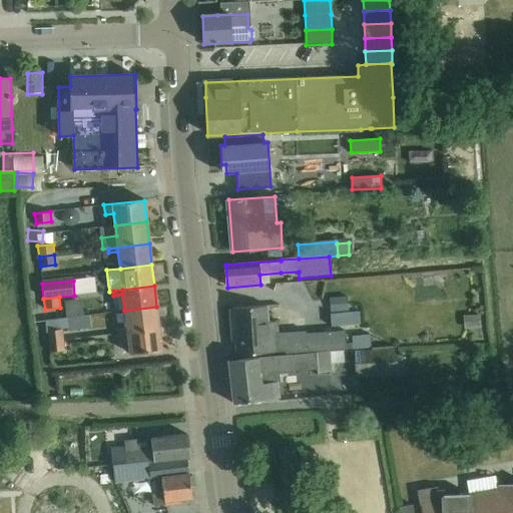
[(332,313),(350,311),(348,298),(330,300),(332,313)]
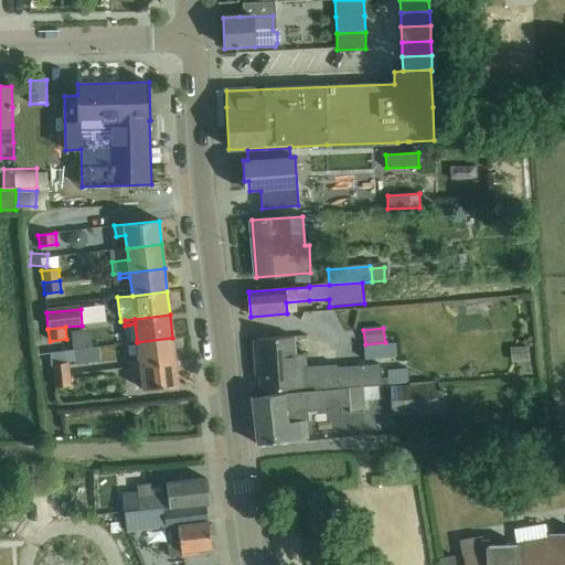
[(172,338),(137,342),(139,361),(129,362),(130,368),(176,362),(172,338)]
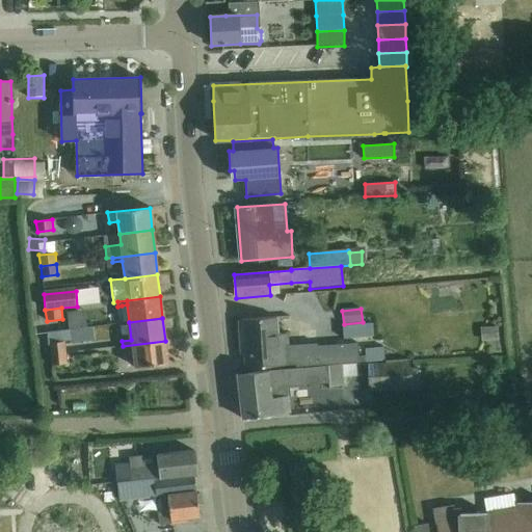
[(275,318),(242,321),(242,325),(238,325),(241,353),(244,353),(246,370),(355,361),(354,342),(315,345),(315,343),(287,345),(286,334),(277,335),(275,318)]
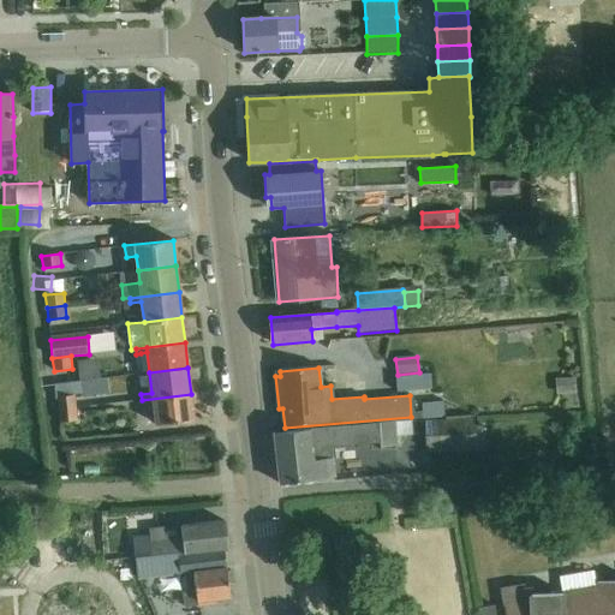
[(399,392),(431,389),(430,375),(398,377),(399,392)]
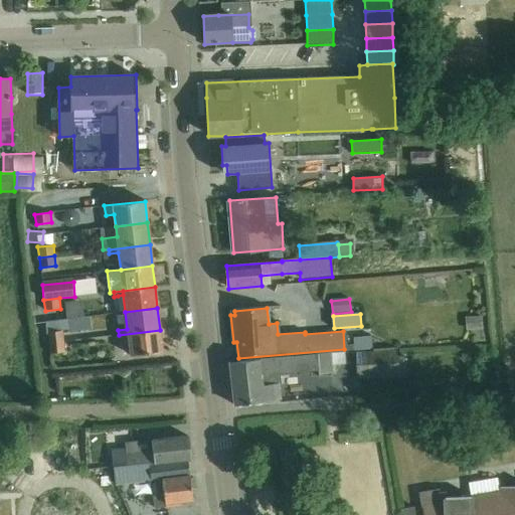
[(89,317),(83,317),(69,319),(67,319),(68,332),(91,330),(89,317)]
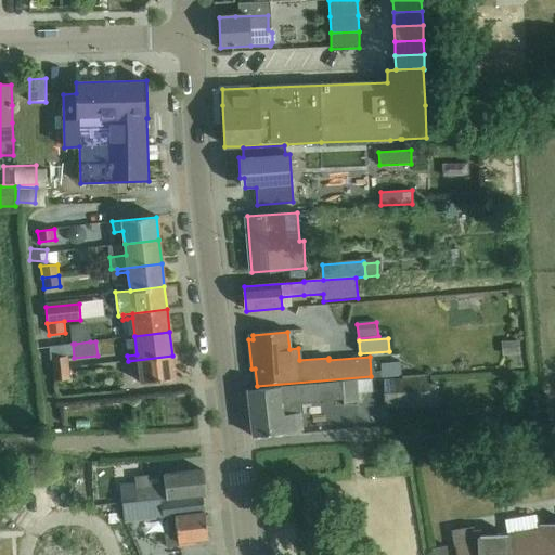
[(503,357),(518,356),(517,343),(502,344),(503,357)]
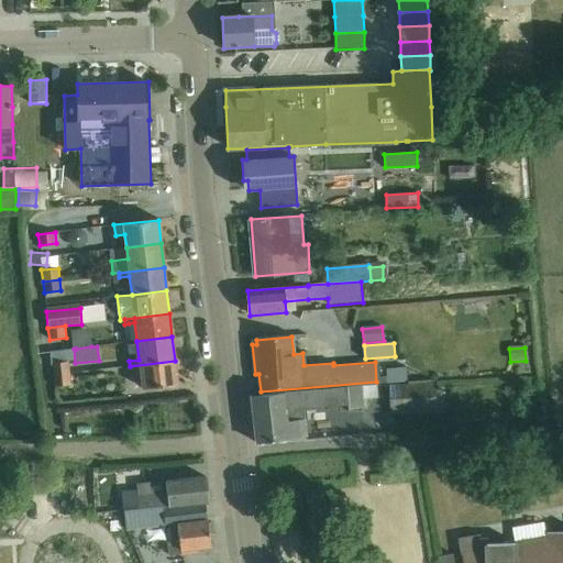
[(178,385),(175,361),(130,366),(130,371),(140,370),(143,389),(178,385)]
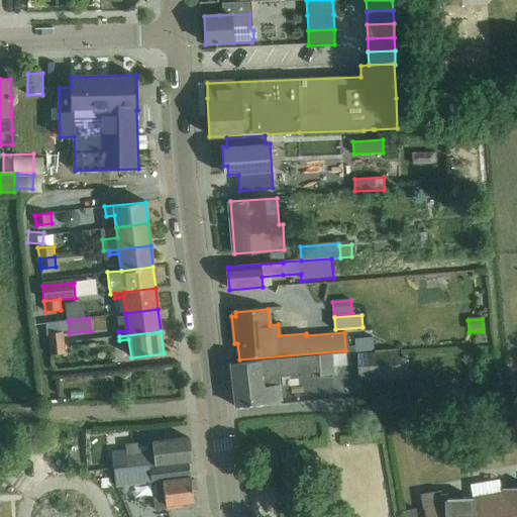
[(48,344),(64,342),(63,332),(47,334),(48,344)]
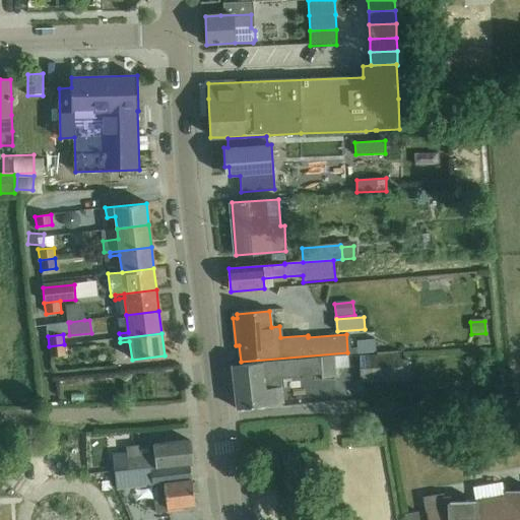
[(359,353),(377,351),(376,340),(358,342),(359,353)]
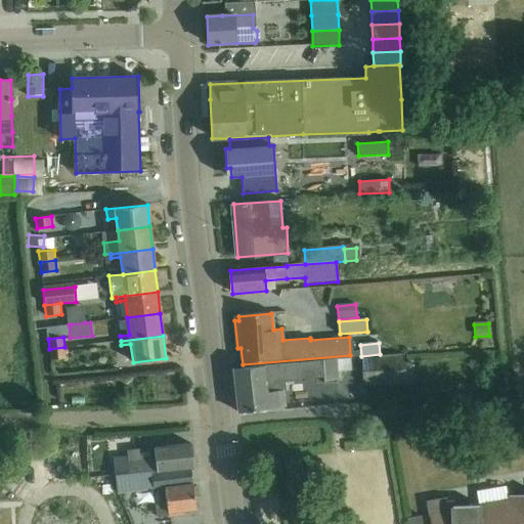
[(67,358),(64,347),(49,349),(50,360),(67,358)]
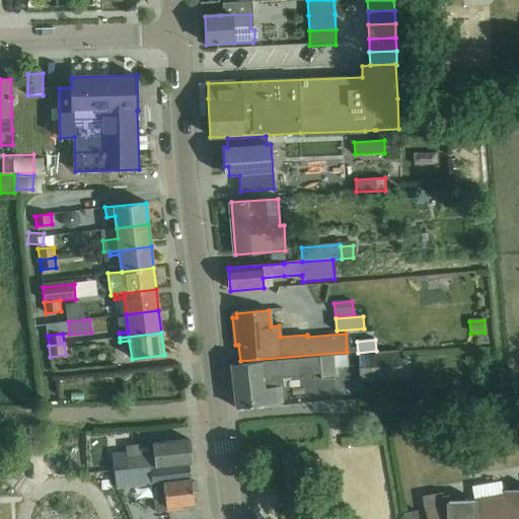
[(361,381),(401,378),(400,353),(360,356),(361,381)]
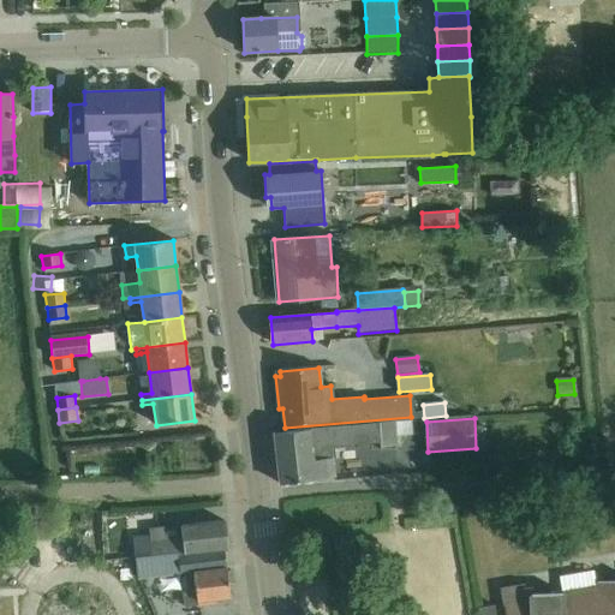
[(352,425),(275,434),(280,485),(336,479),(333,449),(380,445),(381,449),(406,446),(405,436),(398,437),(395,423),(352,428),(352,425)]
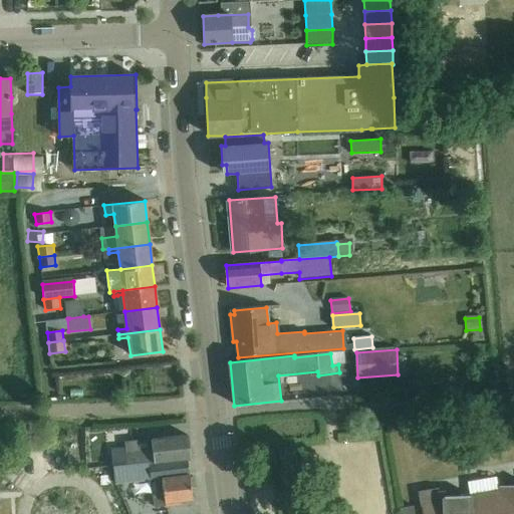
[(123,447),(111,448),(113,466),(116,465),(187,458),(190,458),(187,436),(151,440),(140,441),(123,443),(123,447)]
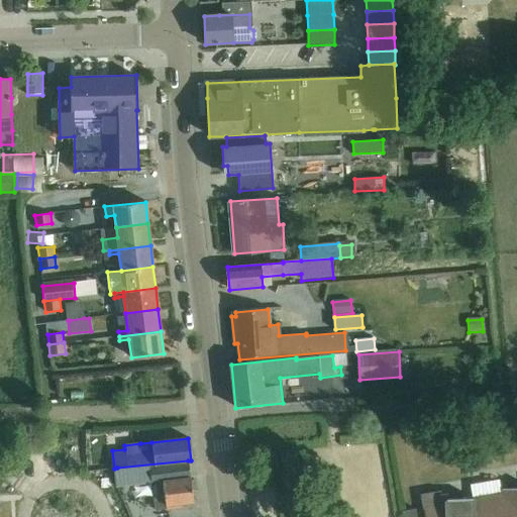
[(117,468),(114,469),(116,486),(151,482),(154,510),(181,507),(180,504),(194,502),(192,492),(196,491),(194,479),(191,479),(188,460),(117,468)]
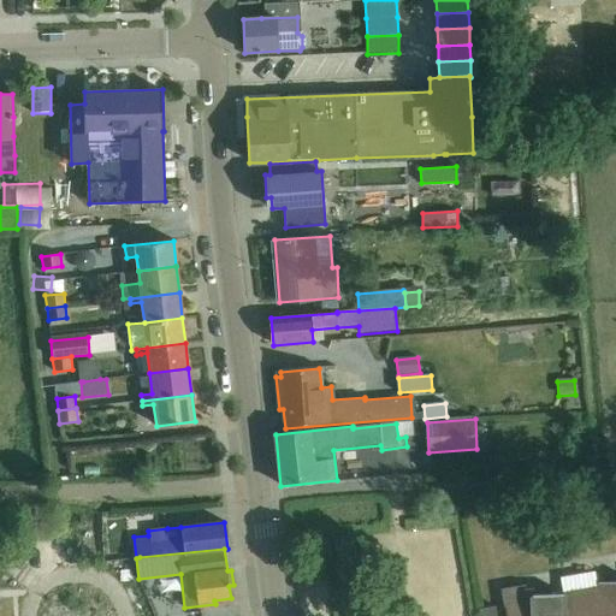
[(581,591),(586,615),(615,615),(615,580),(598,582),(598,587),(581,591)]
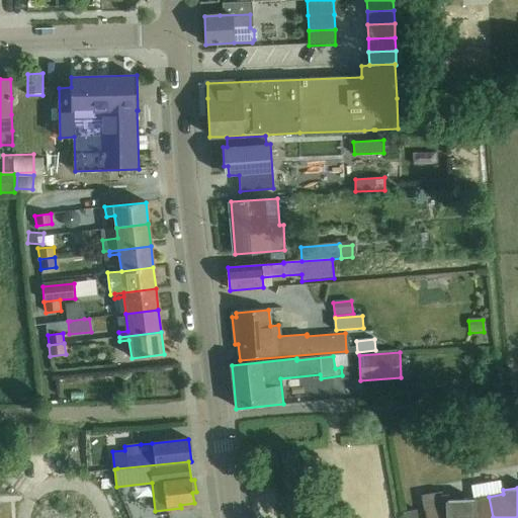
[(493,517),(489,497),(472,500),(472,498),(440,500),(440,495),(423,499),(425,508),(426,517),(493,517)]
